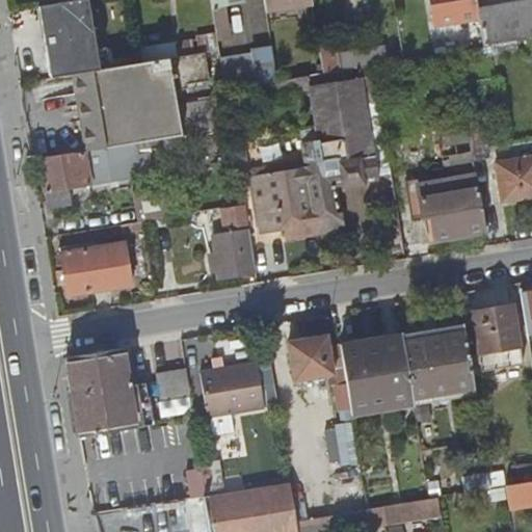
[(68,0),(37,5),(50,76),(73,72),(98,68),(86,0),(68,0)]
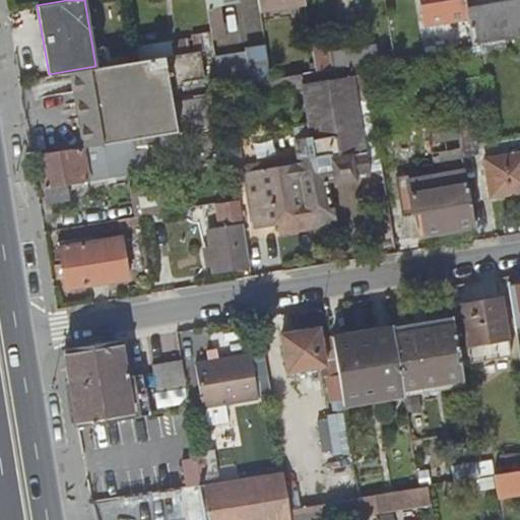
[(207,0),(212,33),(232,28),(228,4),(238,2),(237,0),(207,0)]
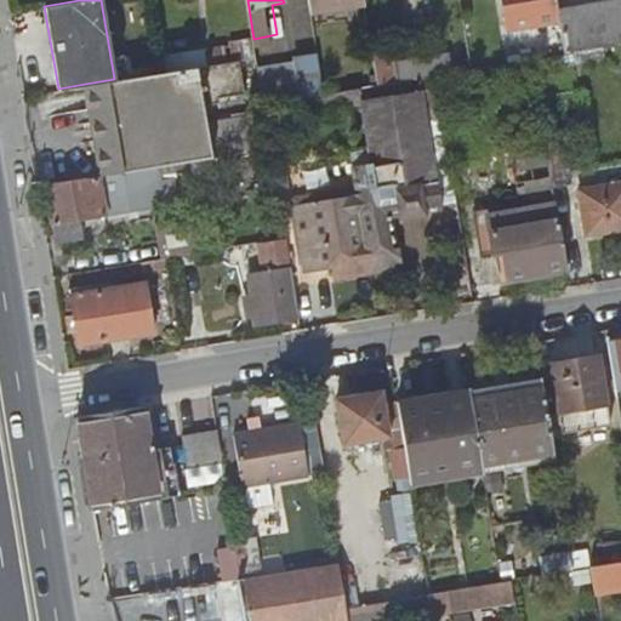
[(307,0),(309,13),(364,4),(363,0),(307,0)]
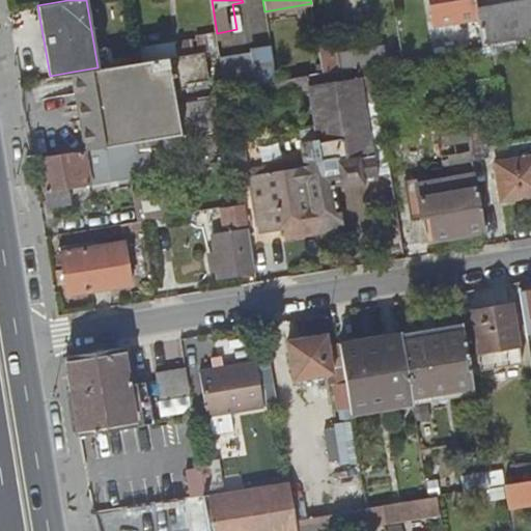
[(429,0),(434,22),(478,15),(477,7),(475,0),(429,0)]
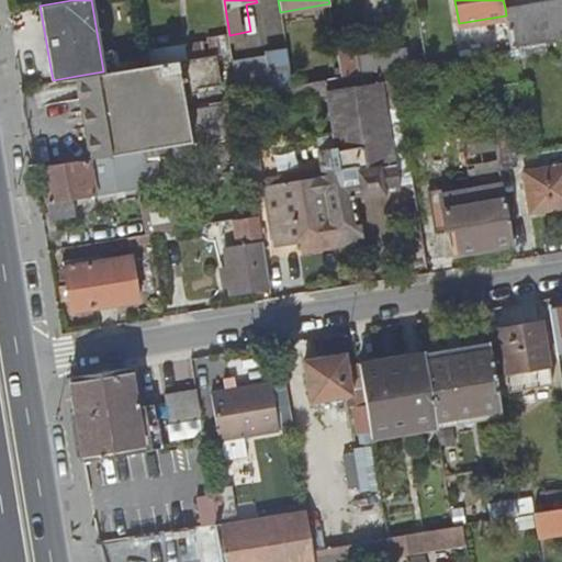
[(506,15),(512,47),(561,38),(561,0),(555,0),(505,8),(506,15)]
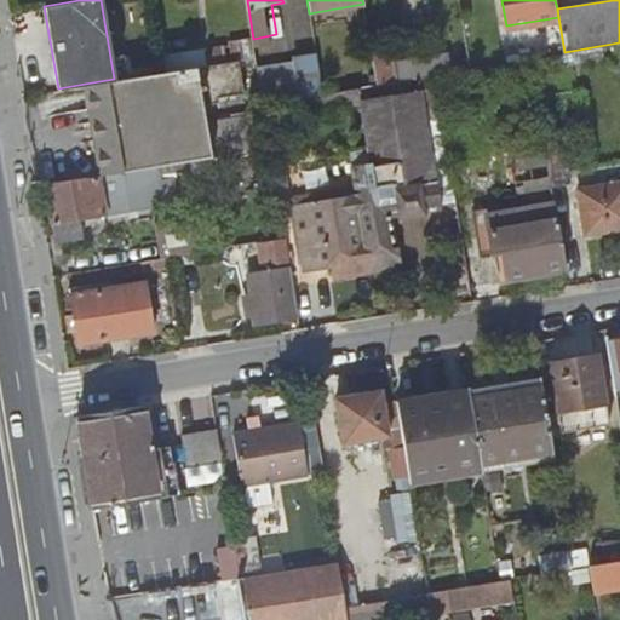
[(202,50),(205,65),(239,59),(257,57),(254,42),(202,50)]
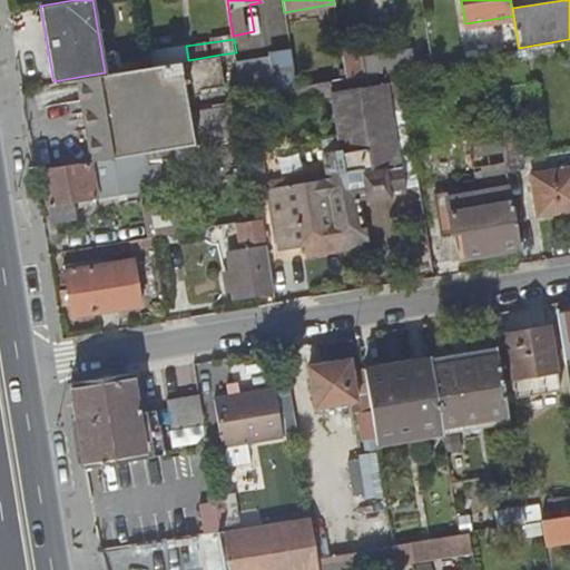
[(341,46),(345,76),(360,74),(354,43),(341,46)]
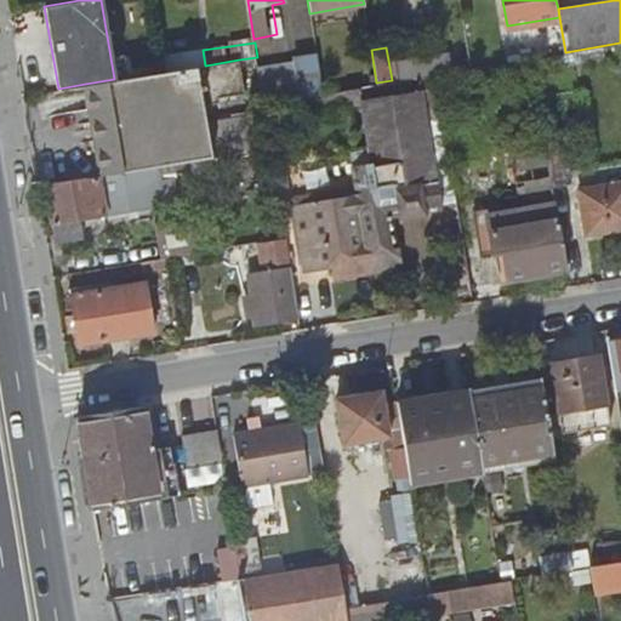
[(166,56),(169,70),(197,67),(203,66),(205,66),(203,50),(166,56)]
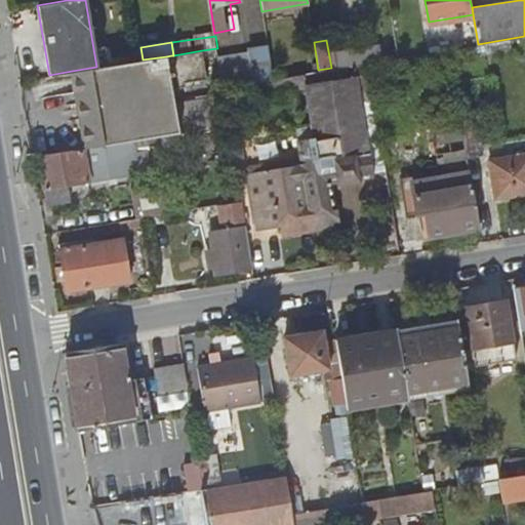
[(123,63),(140,61),(137,43),(120,45),(123,63)]
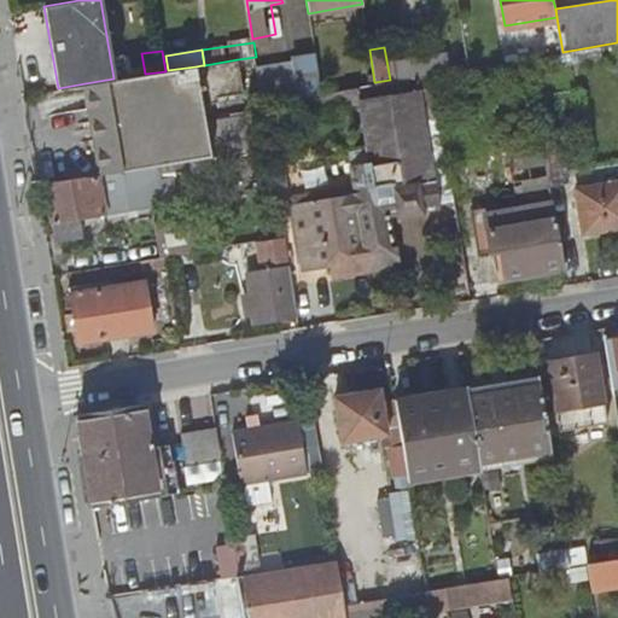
[(419,75),(435,73),(453,70),(448,51),(396,59),(398,77),(419,75)]
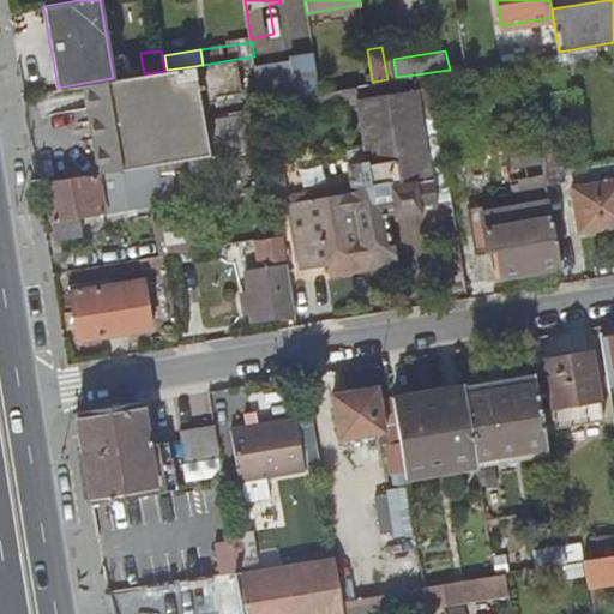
[(241,89),(236,59),(203,65),(200,65),(206,101),(217,100),(216,92),(241,89)]
